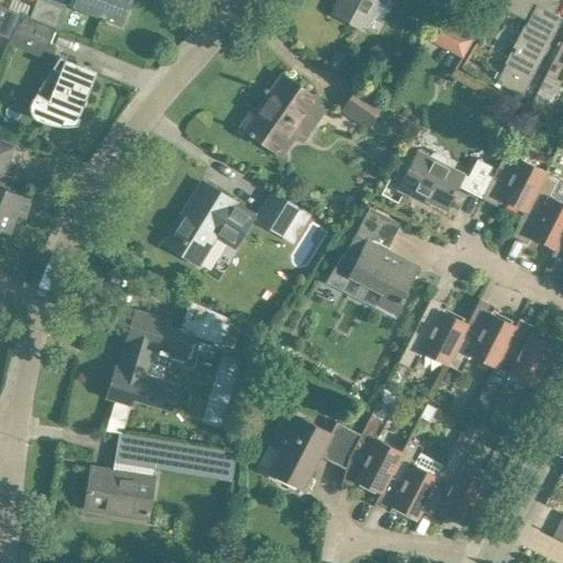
[(105,20),(121,26),(131,2),(131,0),(75,0),(73,8),(100,19),(99,20),(105,22),(105,20)]
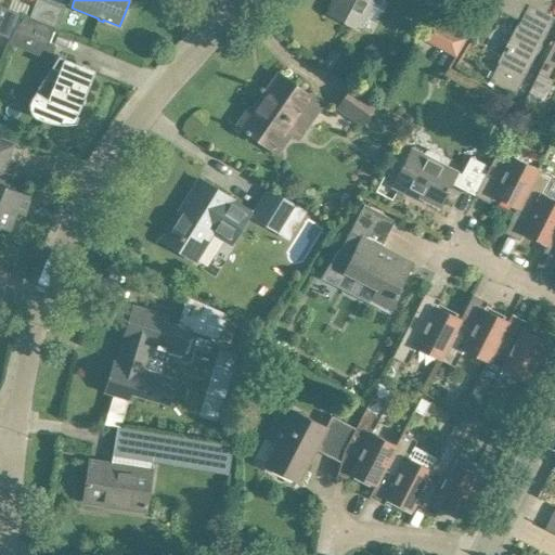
[(335,0),(330,13),(359,29),(374,0),(335,0)]
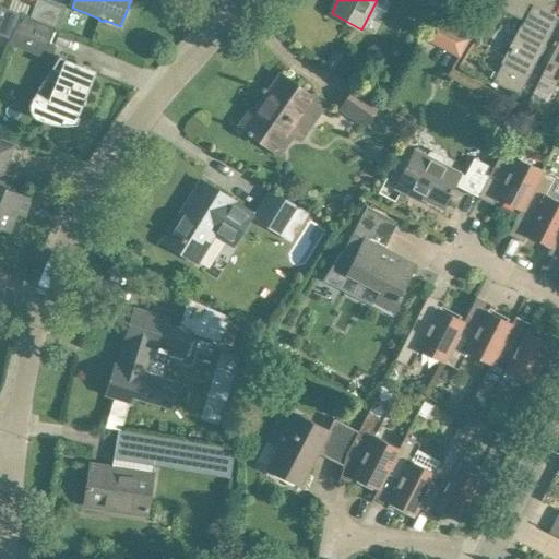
[(487,0),(487,1),(523,20),(491,82),(516,94),(549,30),(547,28),(552,16),(558,20),(558,19),(549,14),(555,3),(547,0),(487,0)]
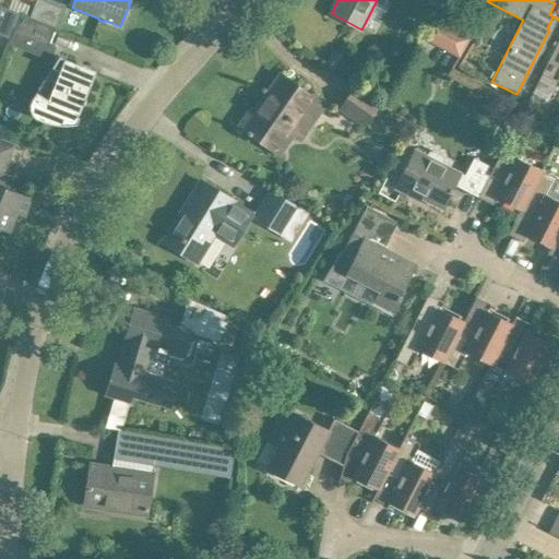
[(21,14),(0,6),(0,35),(10,39),(13,33),(21,14)]
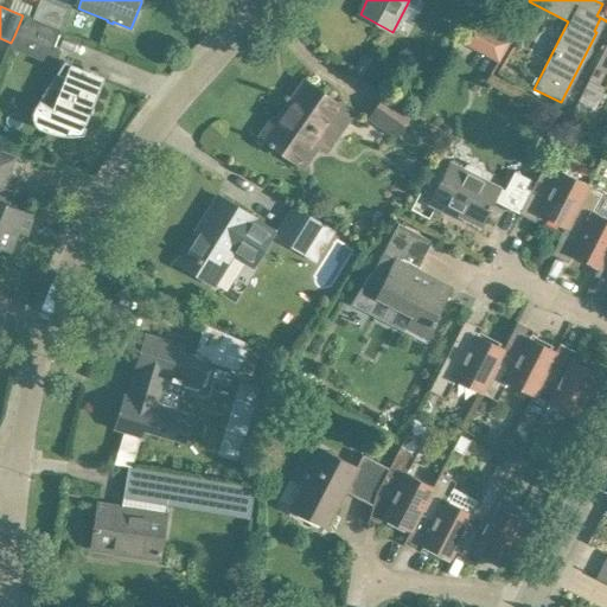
[(23,16),(14,36),(52,51),(61,31),(23,16)]
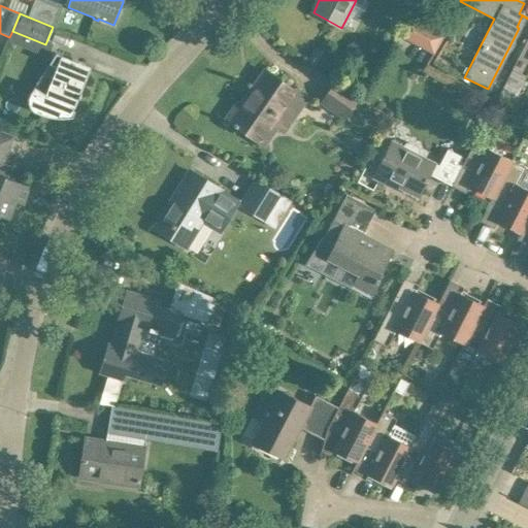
[(437,35),(411,22),(404,35),(431,48),(437,35)]
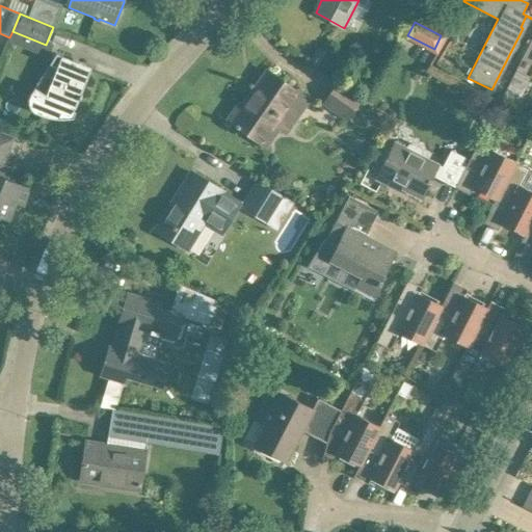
[(531,36),(515,70),(529,77),(531,71),(531,36)]
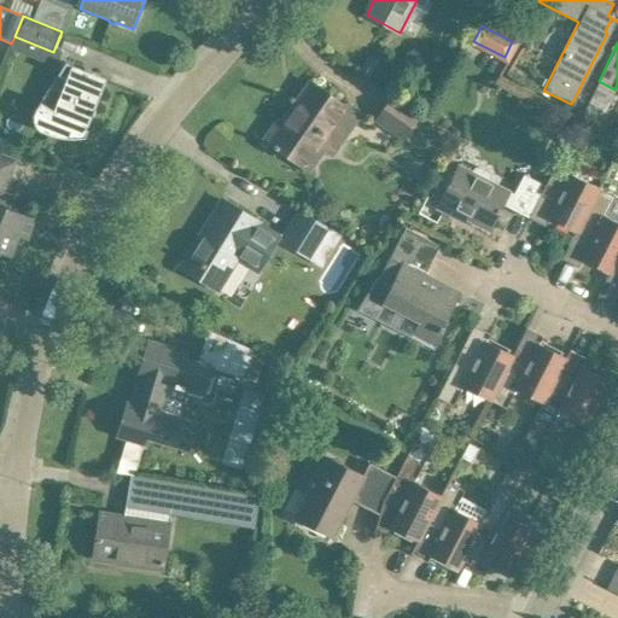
[(377,62),(367,56),(357,71),(367,77),(377,62)]
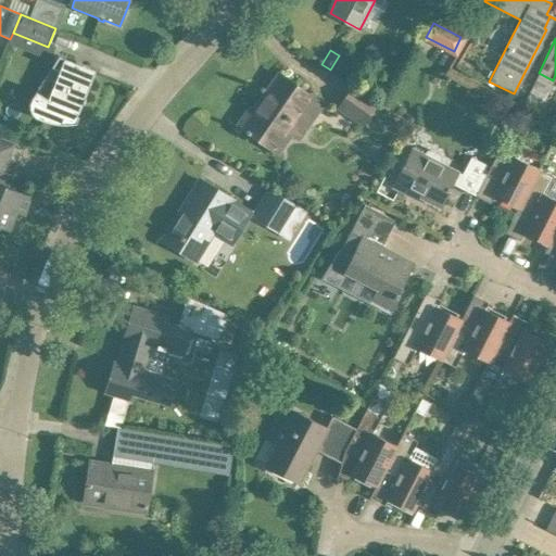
[(59,55),(30,99),(29,109),(32,114),(35,117),(39,119),(45,122),(50,123),(54,124),(60,125),(65,125),(71,125),(76,124),(78,117),(76,116),(77,113),(78,114),(81,104),(84,104),(86,100),(84,99),(95,72),(64,60),(63,61),(61,59),(62,58),(59,55)]
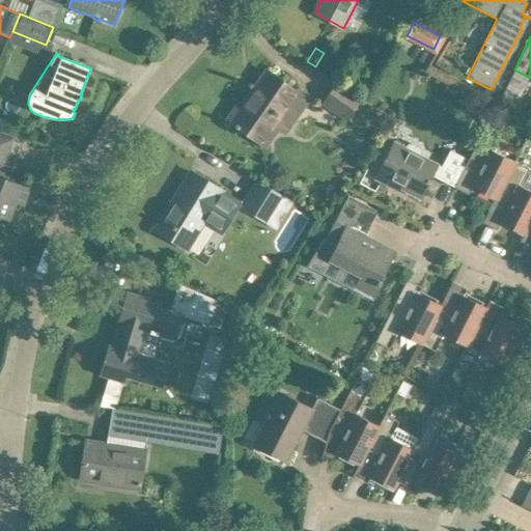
[(256,91),(245,108),(239,104),(228,118),(227,118),(227,119),(235,126),(234,127),(266,147),(278,129),(286,134),(309,102),(266,71),(253,89),(256,91)]
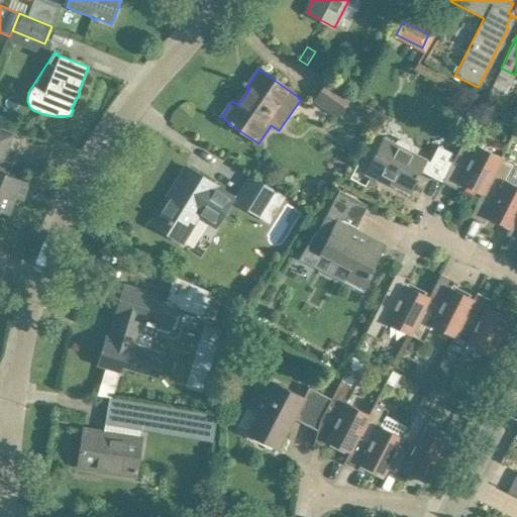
[(335,117),(350,96),(328,81),(314,103),(335,117)]
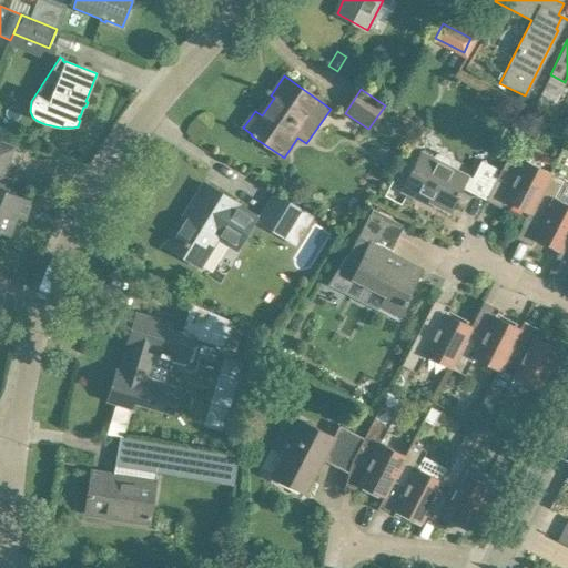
[(500,171),(485,200),(500,209),(505,201),(529,213),(549,173),(525,160),(534,142),(519,134),(500,171)]
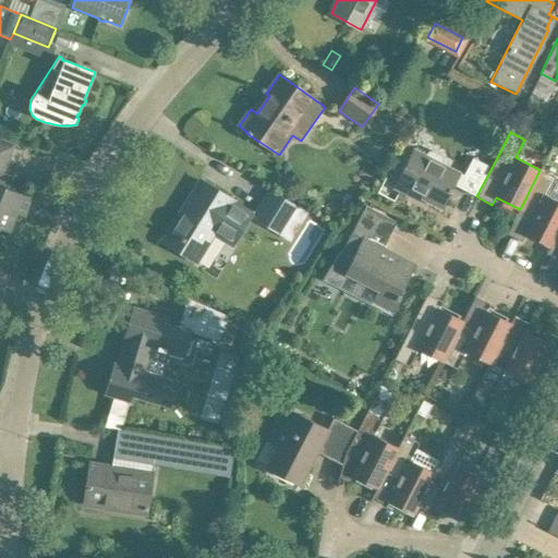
[(0,141),(0,229),(2,230),(3,228),(8,230),(21,195),(0,186),(0,177),(2,171),(0,170),(0,160),(7,144),(0,141)]
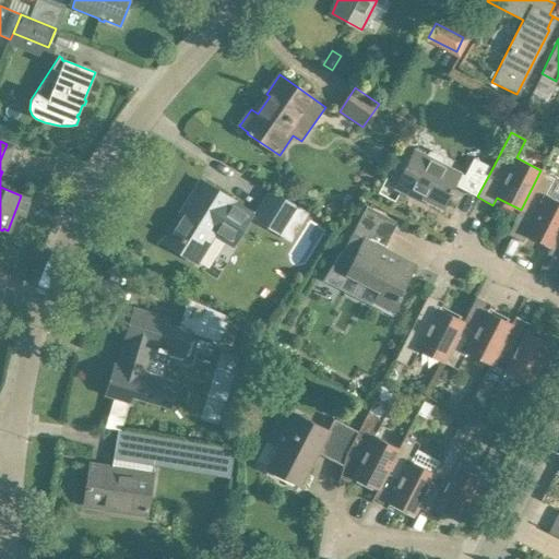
[(454,186),(477,197),(492,168),(473,158),(464,175),(442,164),(442,159),(441,156),(432,152),(429,152),(426,155),(414,150),(396,182),(387,178),(379,193),(395,202),(400,192),(409,197),(412,193),(442,210),(454,186)]
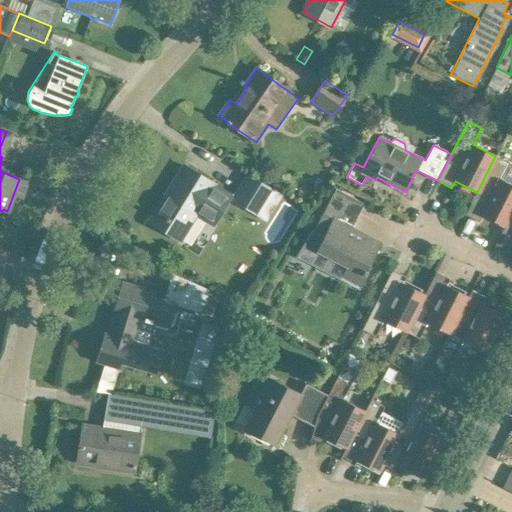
[(482,215),(504,226),(511,211),(511,184),(500,179),(509,162),(496,156),(495,156),(477,192),(465,215),(479,222),(482,215)]
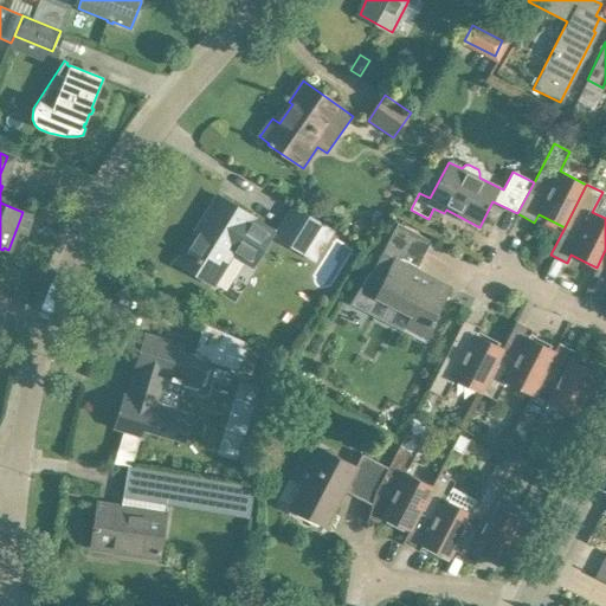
[(192,270),(191,271),(213,284),(232,255),(253,268),(274,233),(249,218),(250,216),(223,199),(201,233),(197,230),(184,252),(200,263),(194,271),(192,270)]
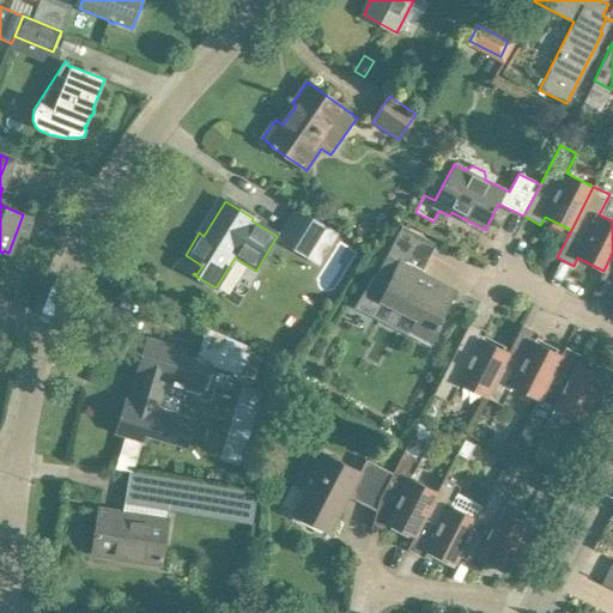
[(281,240),(309,256),(326,230),(299,210),(281,240)]
